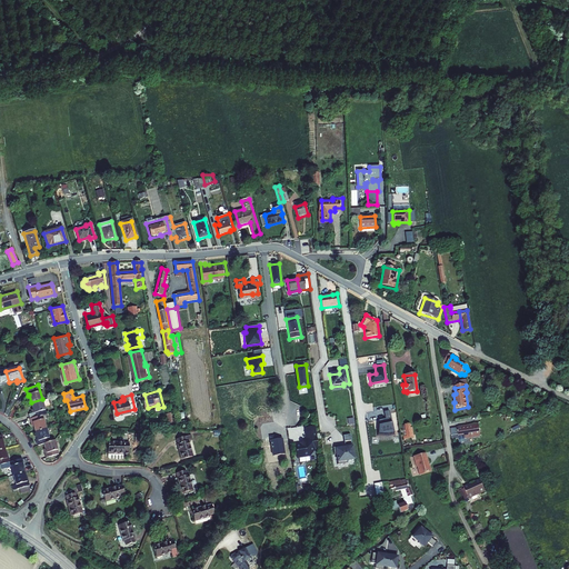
[(30,417),(42,413),(46,412),(43,405),(49,402),(48,398),(42,399),(31,402),(33,409),(28,410),(30,417)]
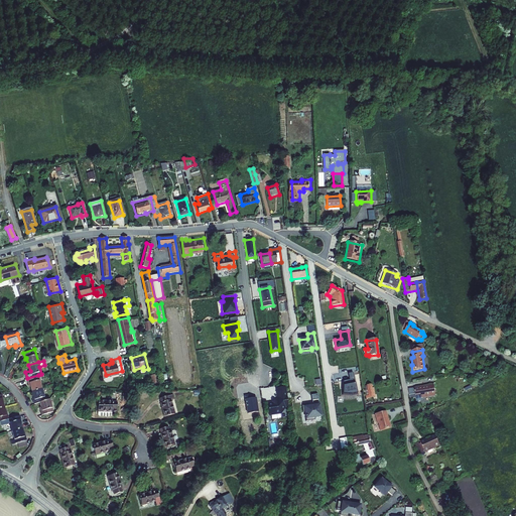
[(350,380),(343,382),(342,395),(352,396),(357,395),(353,373),(348,374),(350,380)]
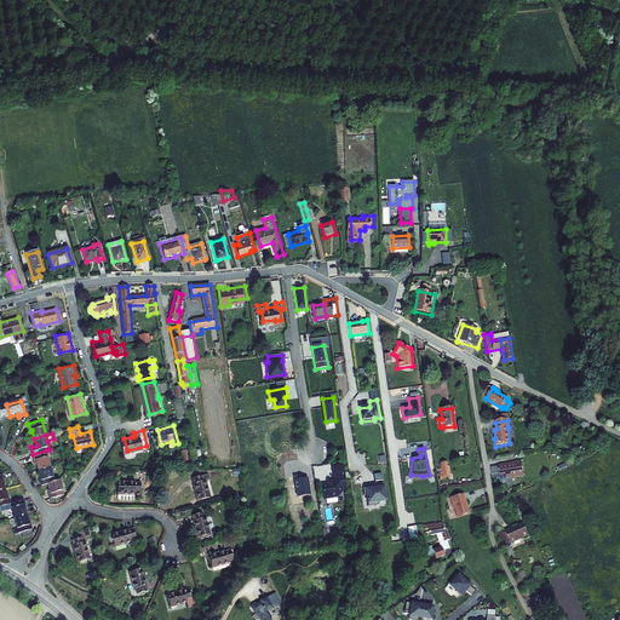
[(35,461),(38,470),(50,466),(46,451),(33,454),(34,461),(35,461)]
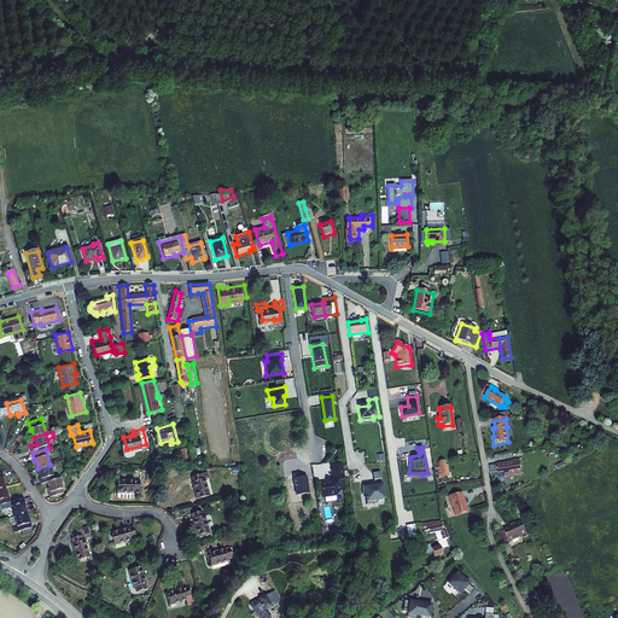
[(505,481),(505,477),(522,473),(519,460),(496,465),(500,481),(501,482),(505,482),(505,481)]
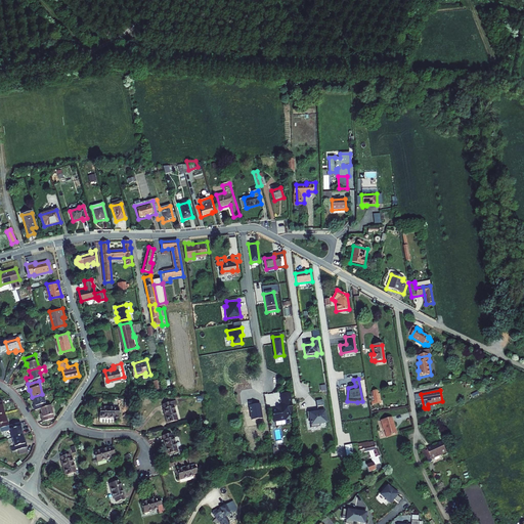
[(296,407),(293,392),(285,393),(286,399),(284,402),(282,401),(279,403),(279,404),(275,405),(276,417),(289,415),(293,408),(296,407)]
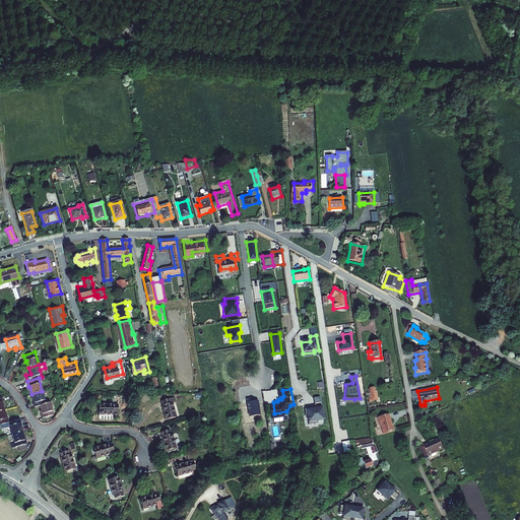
[(35,406),(40,404),(46,403),(42,391),(31,394),(34,400),(33,400),(35,406)]
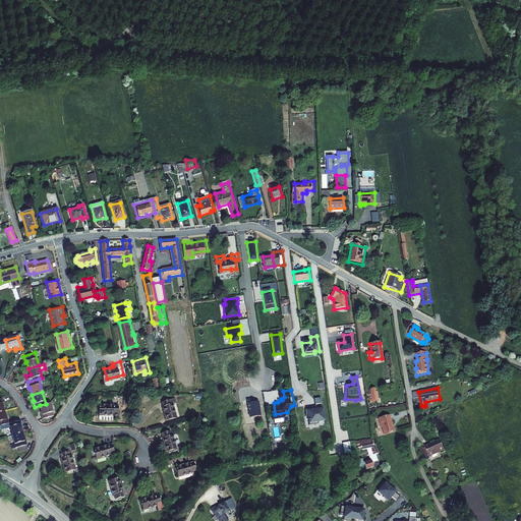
[(164,406),(168,420),(178,418),(174,403),(172,404),(171,400),(164,402),(165,406),(164,406)]
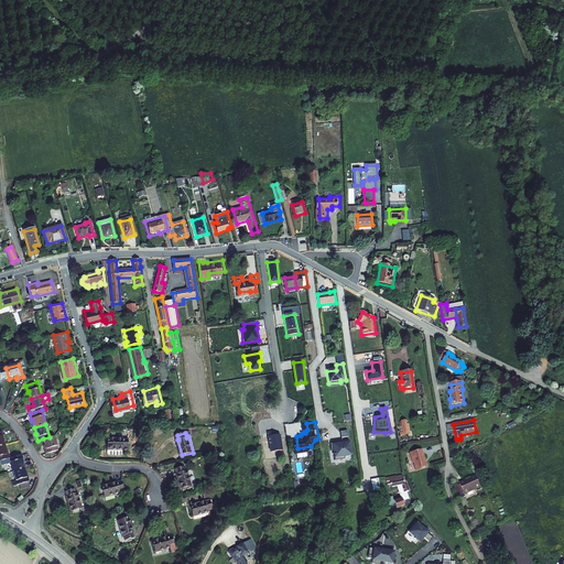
[(43,446),(45,453),(57,448),(54,435),(50,437),(43,438),(45,445),(43,446)]
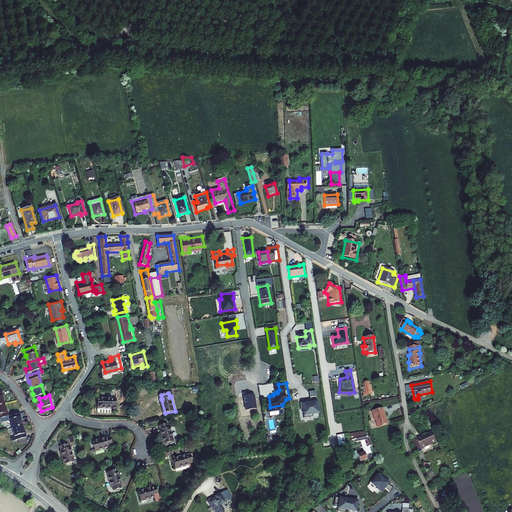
[(98,396),(97,406),(112,407),(112,405),(117,405),(118,398),(112,397),(98,396)]
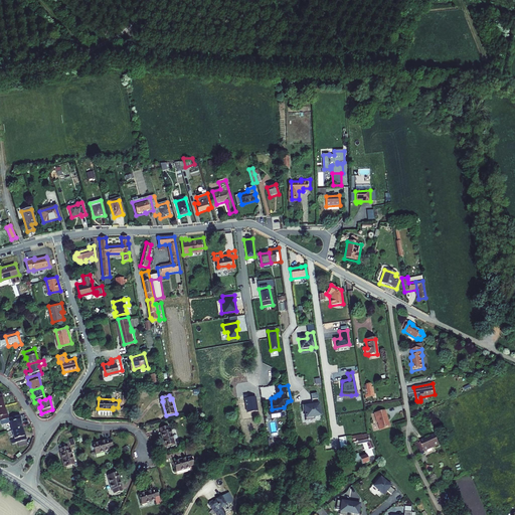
[(320,415),(318,404),(312,405),(308,405),(308,403),(301,404),(302,411),(304,410),(306,420),(314,418),(314,416),(320,415)]
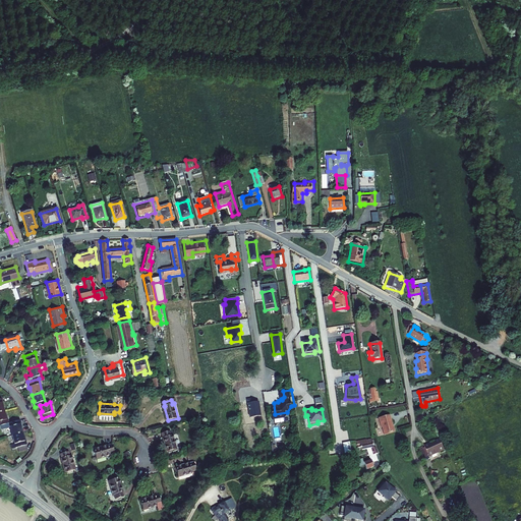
[(0,412),(0,425),(9,423),(8,416),(6,416),(5,411),(0,412)]
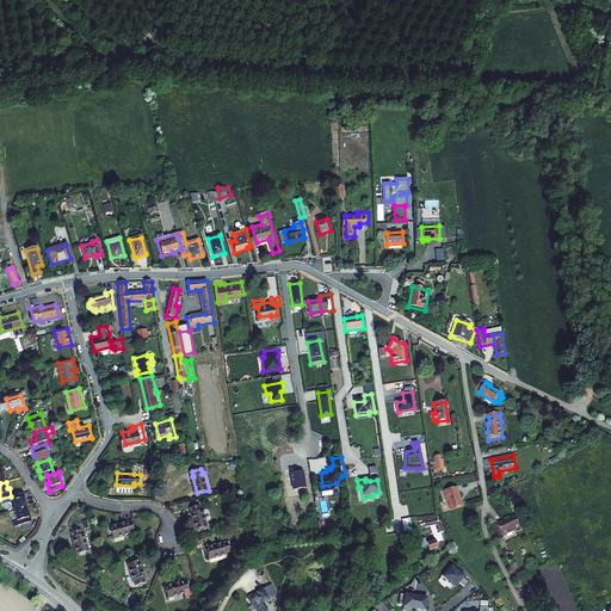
[(448,504),(450,511),(460,508),(463,506),(462,500),(460,500),(456,487),(443,491),(446,504),(448,504)]
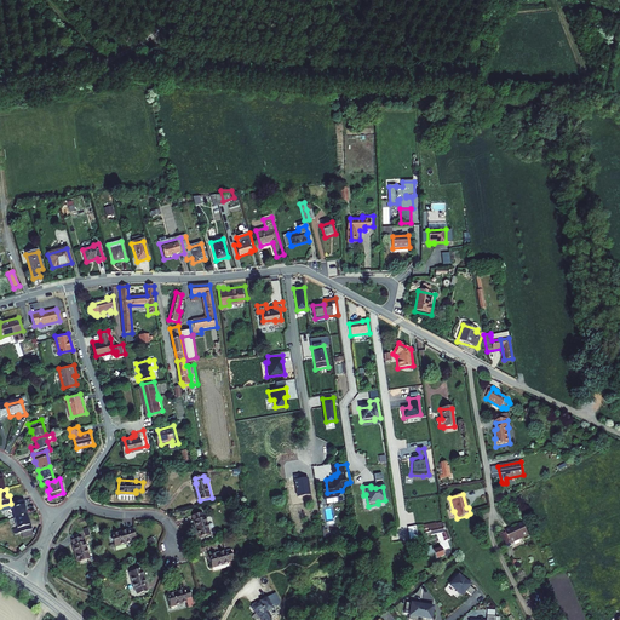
[(11,504),(16,518),(28,515),(26,506),(27,505),(26,499),(11,504)]
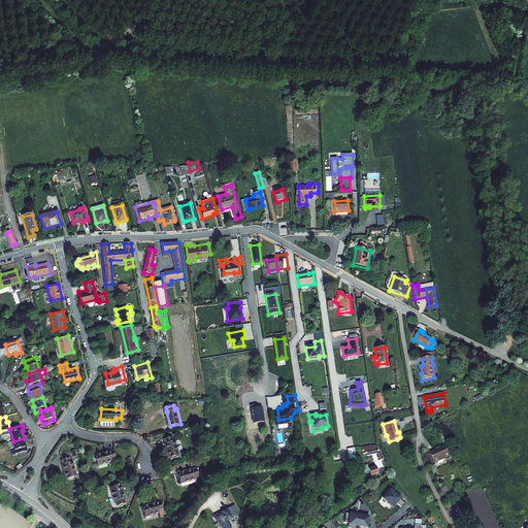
[(165,442),(169,457),(179,454),(176,440),(173,440),(172,436),(165,438),(166,442),(165,442)]
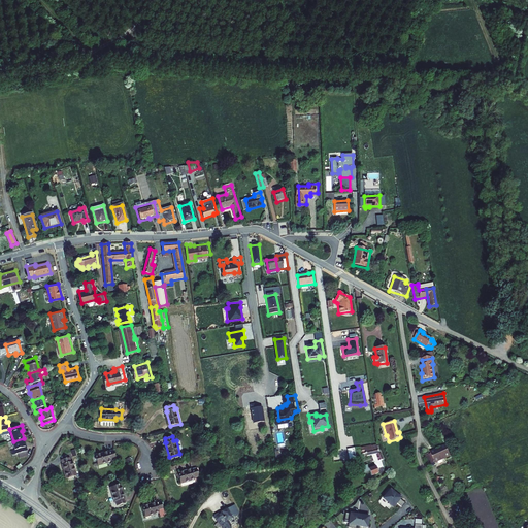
[(13,441),(17,453),(28,450),(27,443),(25,444),(24,438),(13,441)]
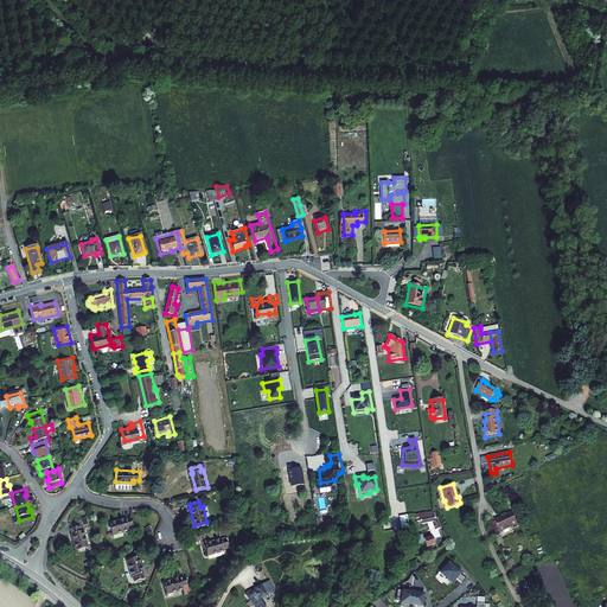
[(434,511),(415,513),(416,522),(420,521),(421,524),(428,523),(432,530),(430,531),(432,536),(423,538),(426,547),(434,544),(433,538),(440,537),(438,528),(441,528),(438,519),(436,521),(434,511)]
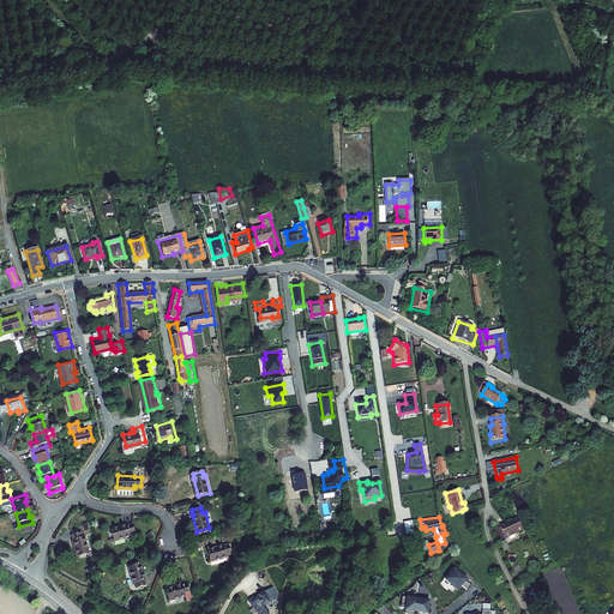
[(518,518),(500,527),(506,539),(524,530),(518,518)]
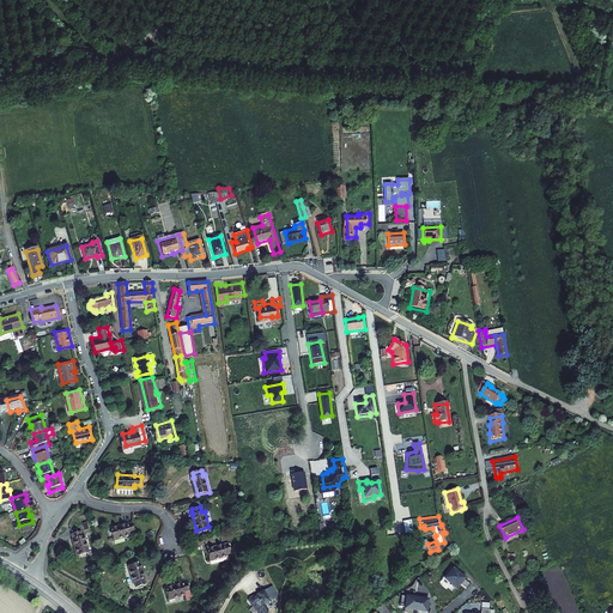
[(114,528),(117,540),(134,535),(133,534),(139,532),(137,523),(131,525),(131,523),(114,528)]
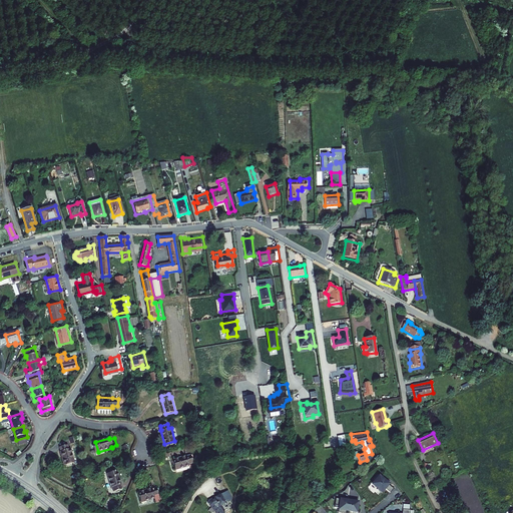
[(62,451),(66,465),(76,462),(72,448),(70,448),(69,444),(62,446),(63,451),(62,451)]
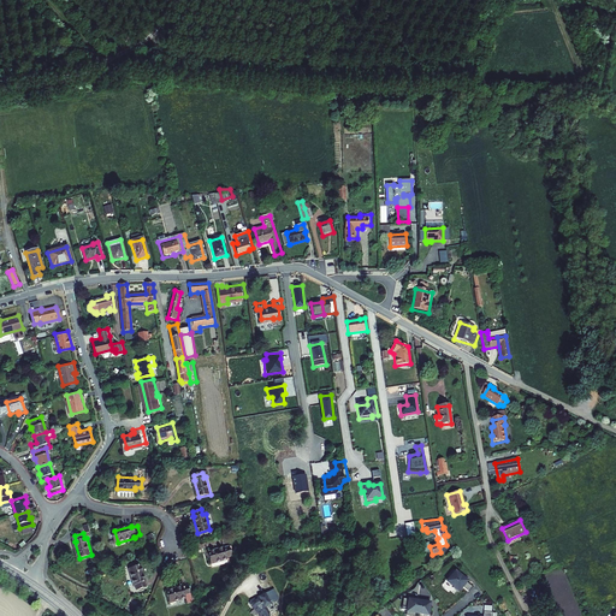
[(211,551),(214,567),(225,564),(224,561),(230,558),(230,556),(235,555),(232,546),(227,548),(227,546),(211,551)]
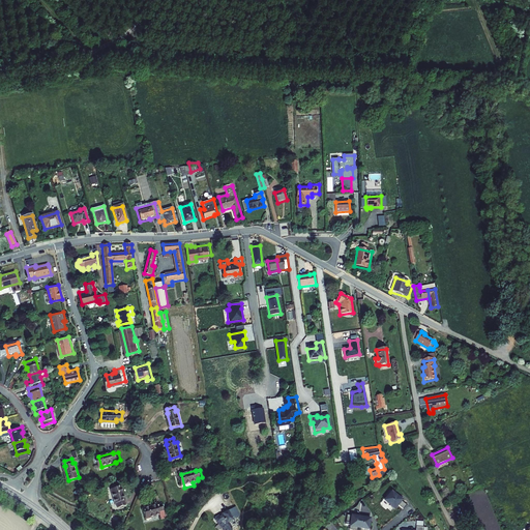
[(119,503),(120,508),(127,506),(126,501),(127,501),(123,487),(113,490),(117,504),(119,503)]
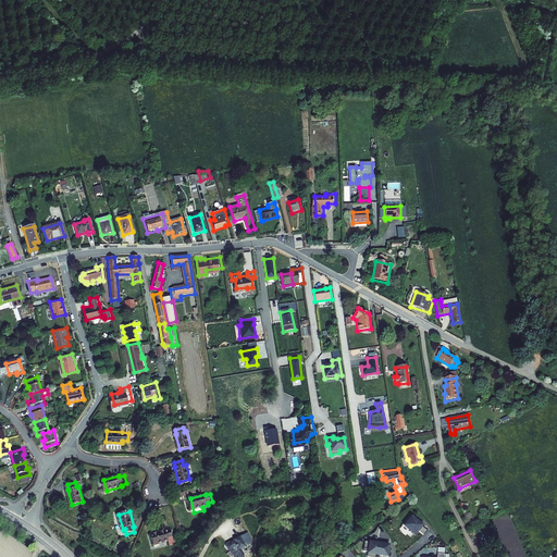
[(410,530),(415,533),(419,528),(424,533),(428,529),(422,523),(423,523),(412,515),(405,524),(411,529),(410,530)]
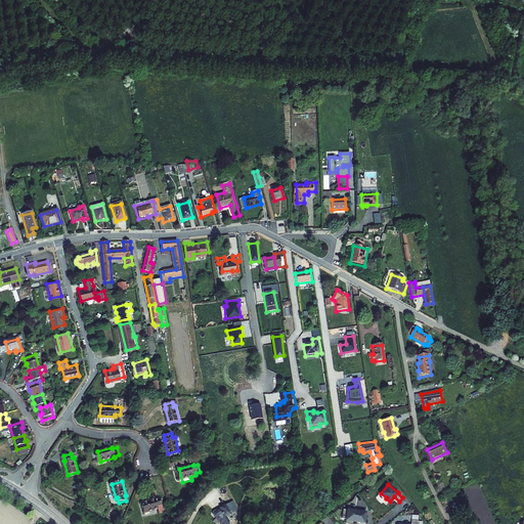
[(143,501),(146,513),(161,509),(162,514),(167,513),(165,506),(163,497),(158,498),(143,501)]
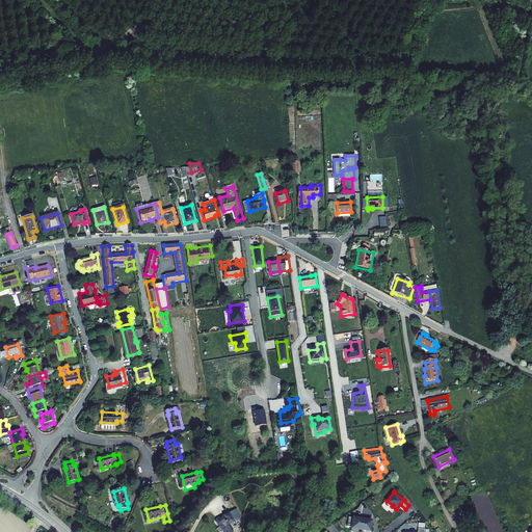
[(233,521),(241,516),(236,508),(216,519),(215,521),(223,531),(231,531),(234,530),(229,525),(234,523),(233,521)]
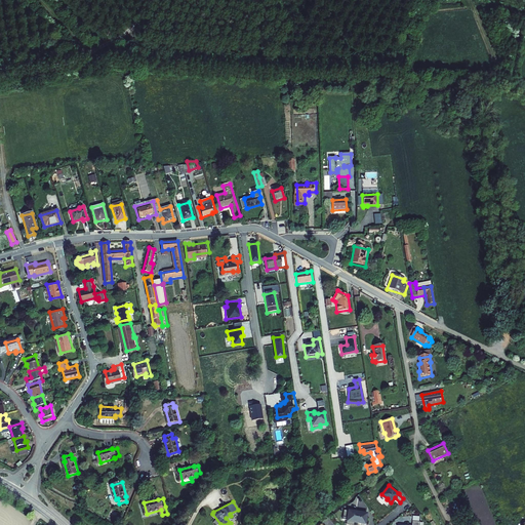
[(357,510),(349,509),(349,510),(348,516),(344,516),(342,519),(347,519),(347,523),(355,524),(355,522),(367,523),(368,517),(366,516),(367,513),(356,511),(357,510)]
